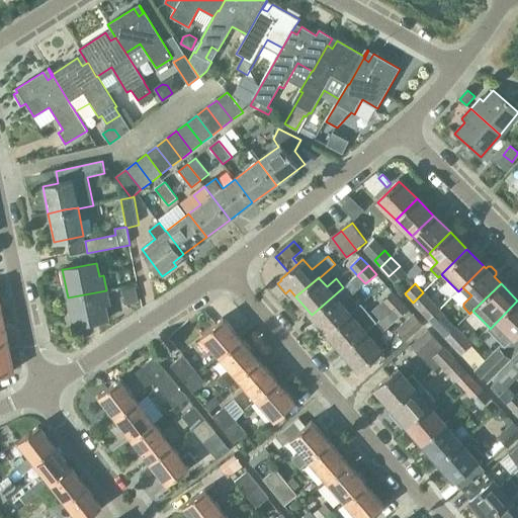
[(134,287),(122,289),(124,304),(137,301),(134,287)]
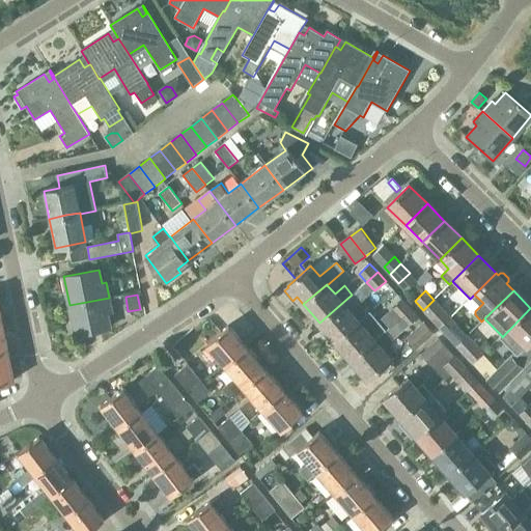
[(360,304),(352,295),(319,323),(335,342),(359,322),(351,312),(360,304)]
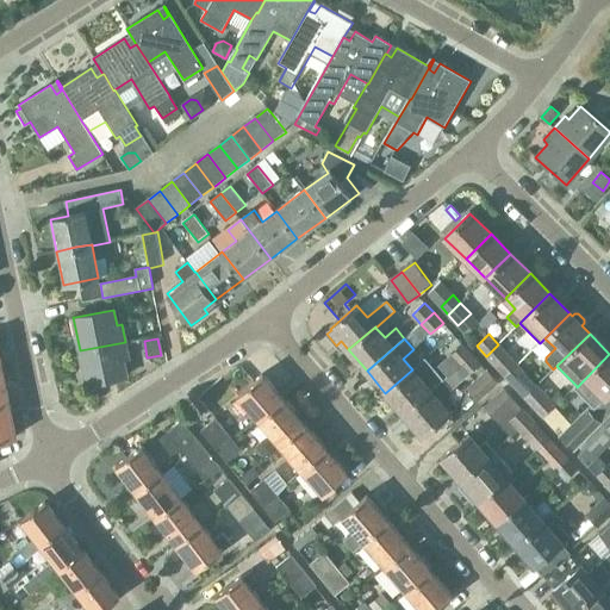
[(128,359),(125,342),(80,350),(86,384),(126,375),(123,359),(128,359)]
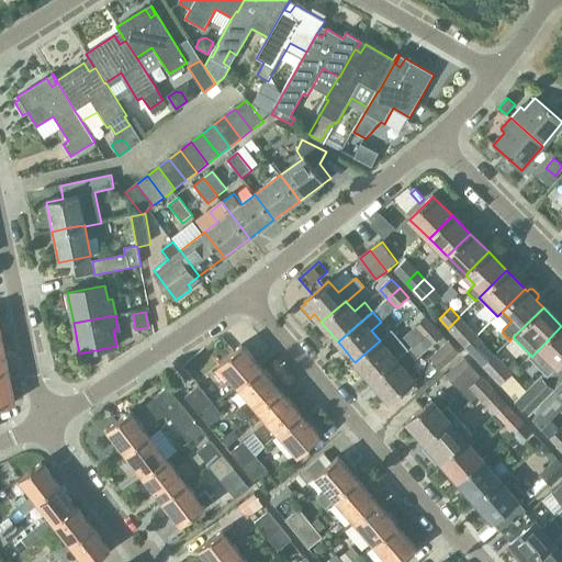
[(423,336),(435,326),(426,317),(415,327),(423,336)]
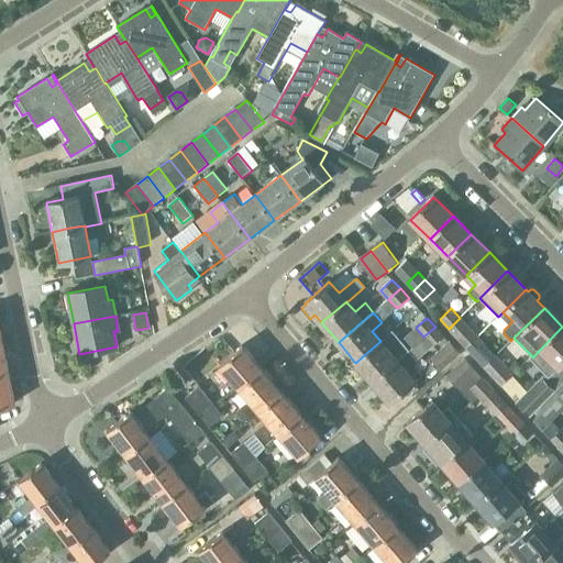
[(477,338),(460,318),(449,329),(467,348),(477,338)]
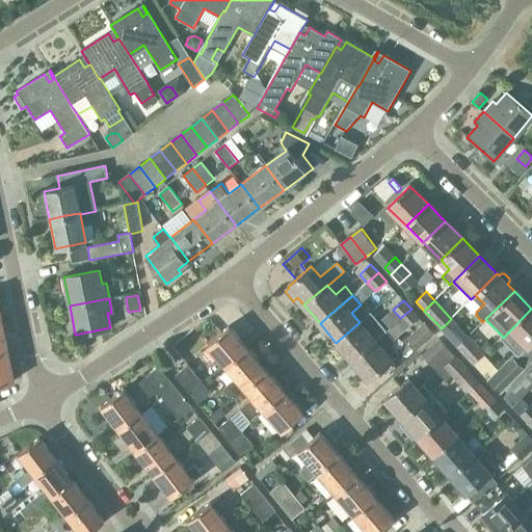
[(519,356),(531,343),(531,308),(531,309),(503,338),(503,337),(501,339),(519,356)]
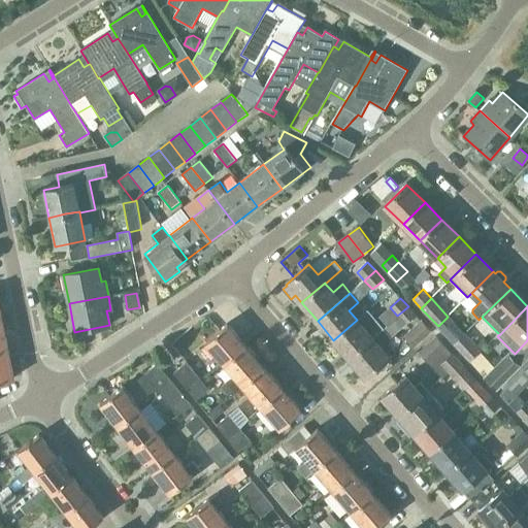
[(408,306),(397,316),(406,325),(417,316),(408,306)]
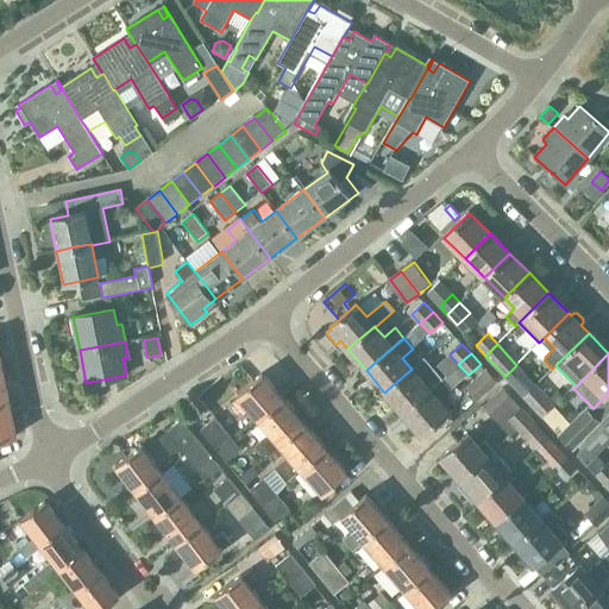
[(422,359),(412,369),(384,393),(403,413),(443,378),(434,369),(432,371),(422,359)]
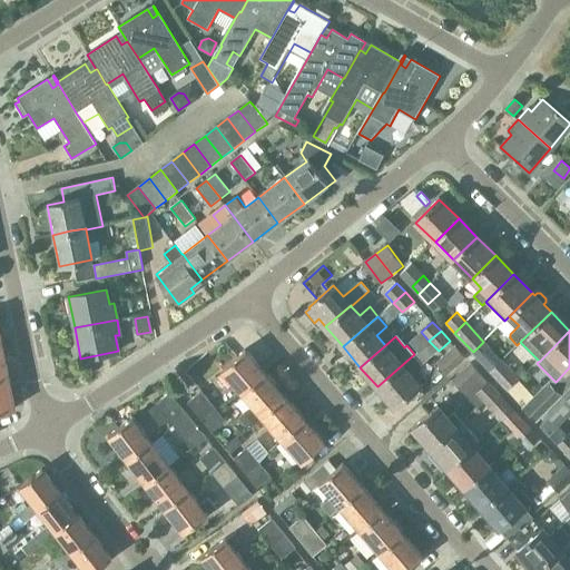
[(483,342),(473,352),(490,372),(501,361),(483,342)]
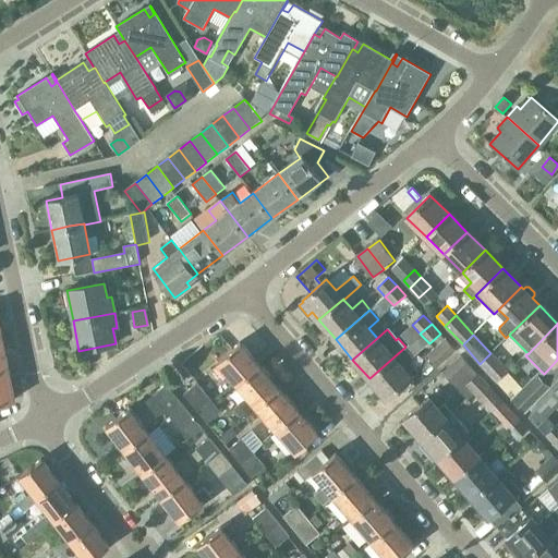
[(446,340),(428,355),(439,367),(457,351),(446,340)]
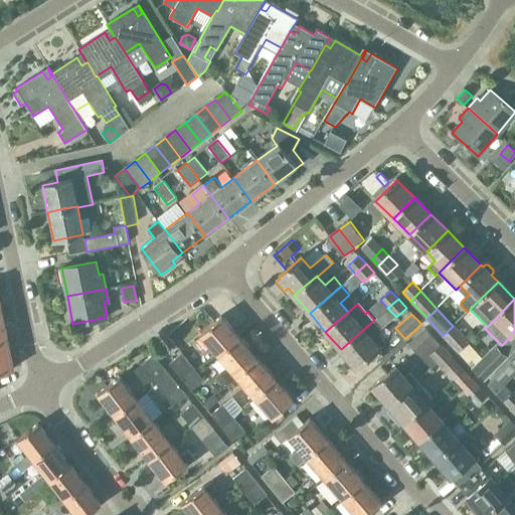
[(0,344),(8,342),(3,316),(0,316),(0,344)]
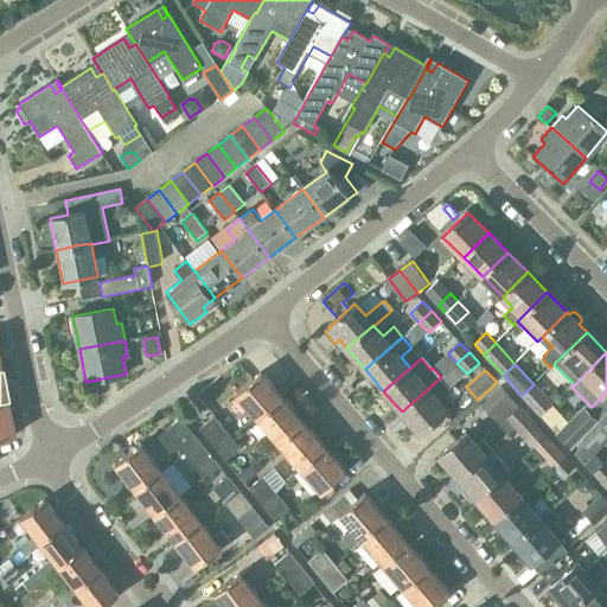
[(257,419),(282,397),(262,374),(237,395),(257,419)]
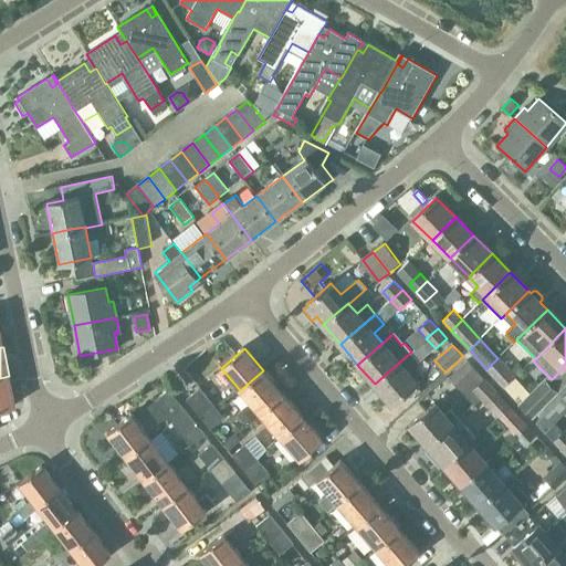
[(419,362),(411,352),(375,384),(392,405),(418,383),(417,383),(425,377),(415,366),(419,362)]
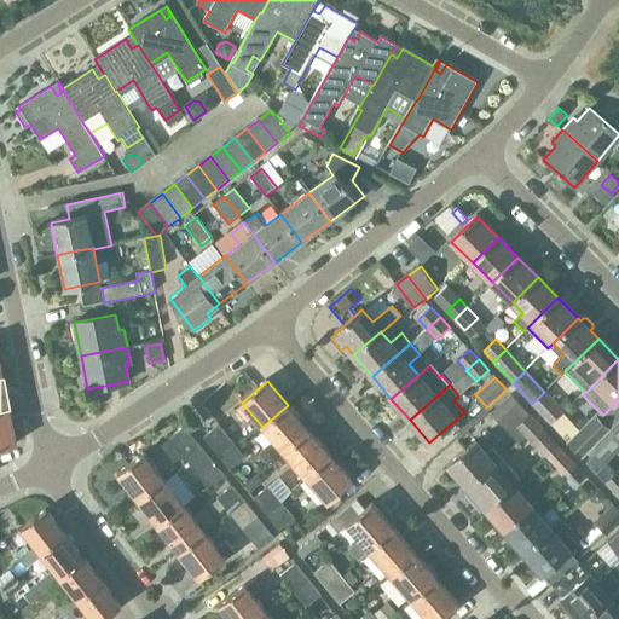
[(544,392),(532,404),(551,424),(563,412),(544,392)]
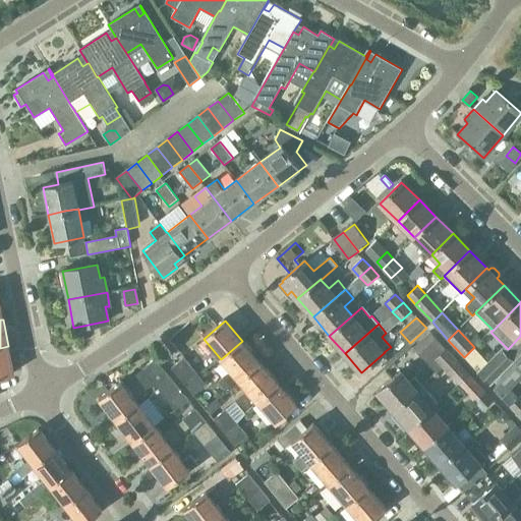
[(430,332),(413,347),(423,357),(440,342),(430,332)]
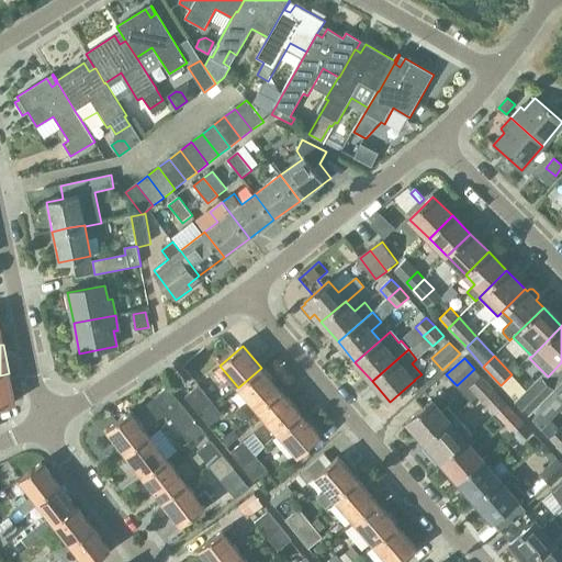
[(238,388),(248,400),(236,411),(246,423),(259,412),(258,412),(282,392),(261,368),(238,388)]
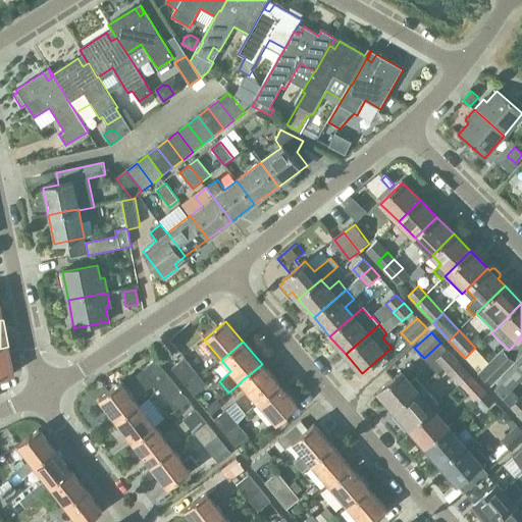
[(0,377),(14,375),(8,347),(0,349),(0,377)]
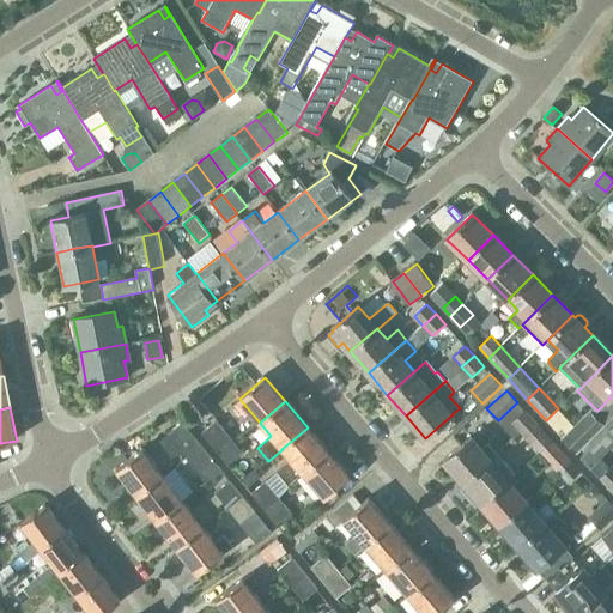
[(521,432),(534,420),(525,411),(513,423),(521,432)]
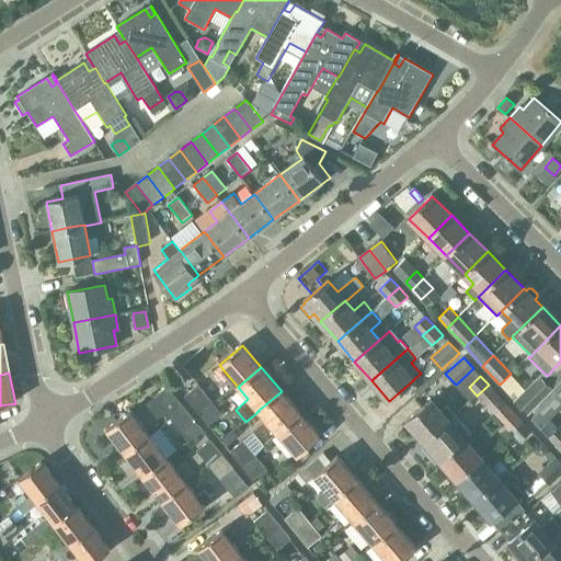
[(528,414),(553,389),(541,376),(515,401),(528,414)]
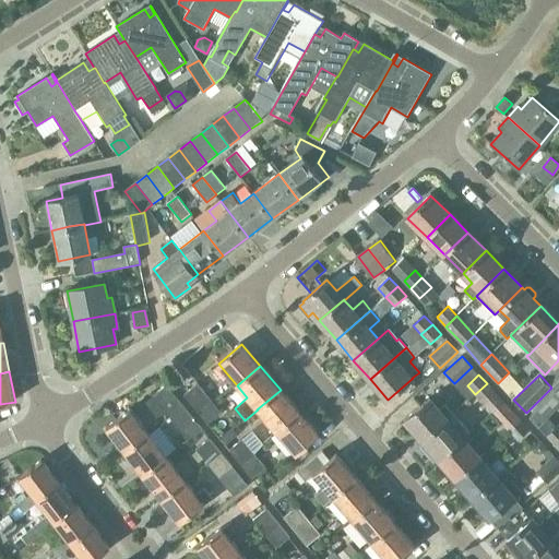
[(487,383),(475,394),(492,413),(504,403),(487,383)]
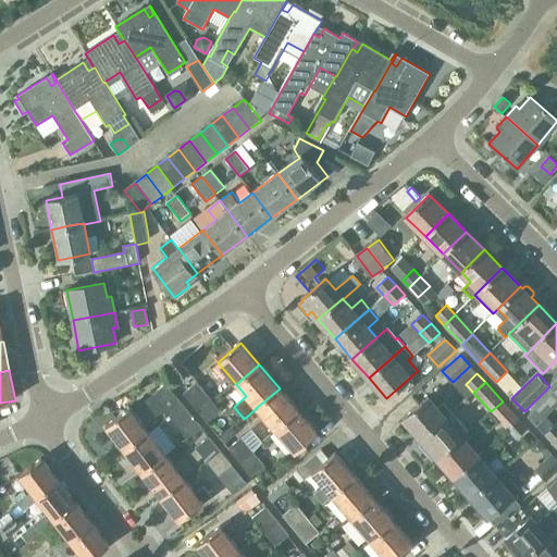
[(195,408),(208,397),(197,383),(183,394),(195,408)]
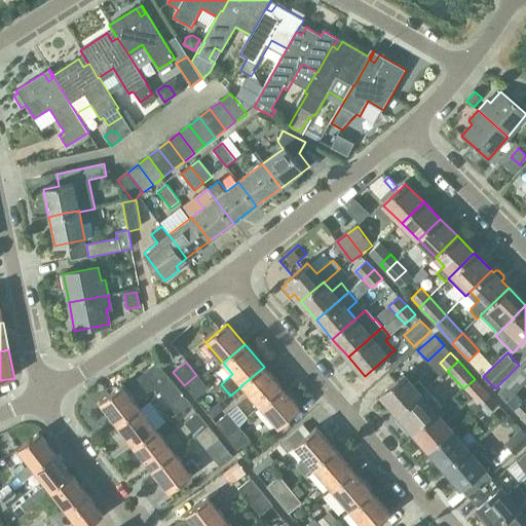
[(173,382),(157,363),(144,373),(160,392),(173,382)]
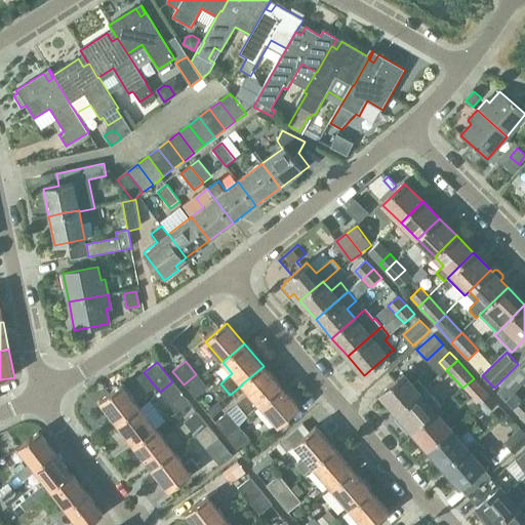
[(281,388),(264,366),(241,385),(242,385),(259,405),(281,388)]
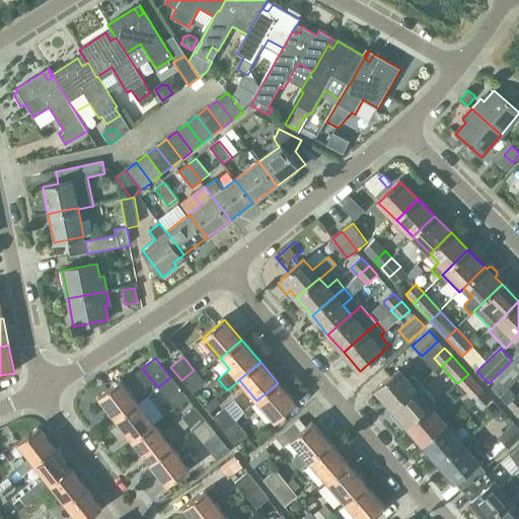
[(205,383),(194,370),(181,380),(193,393),(205,383)]
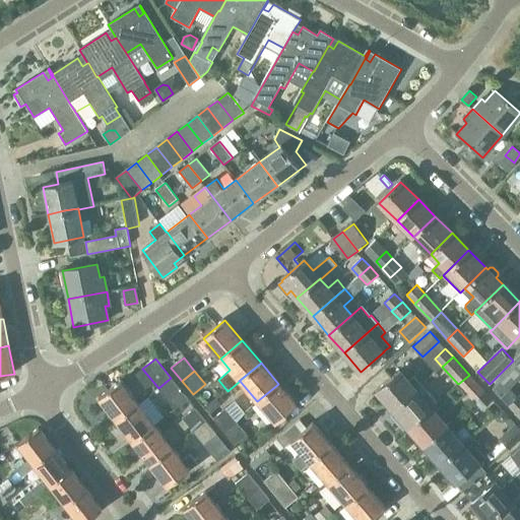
[(409,382),(400,371),(377,391),(392,409),(421,384),(414,377),(409,382)]
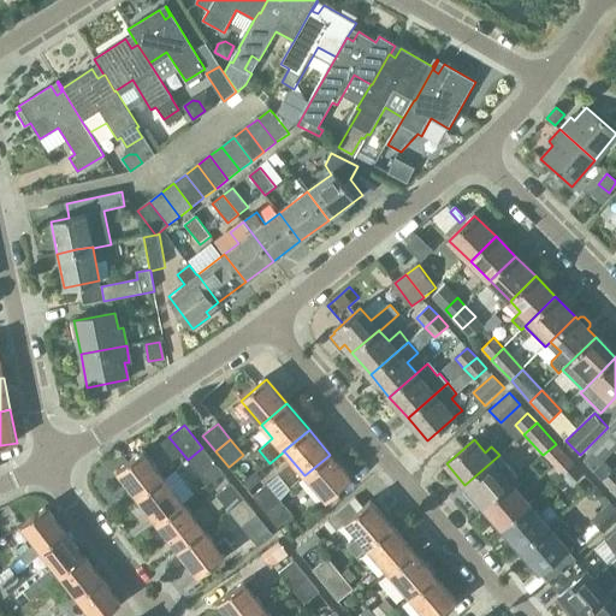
[(556,444),(543,455),(562,475),(575,465),(556,444)]
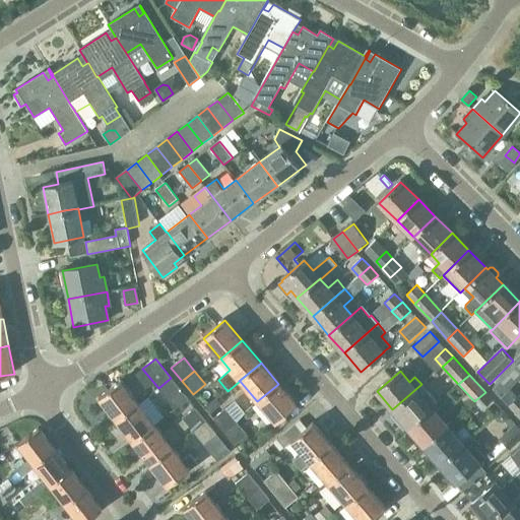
[(171,378),(158,388),(170,401),(182,391),(171,378)]
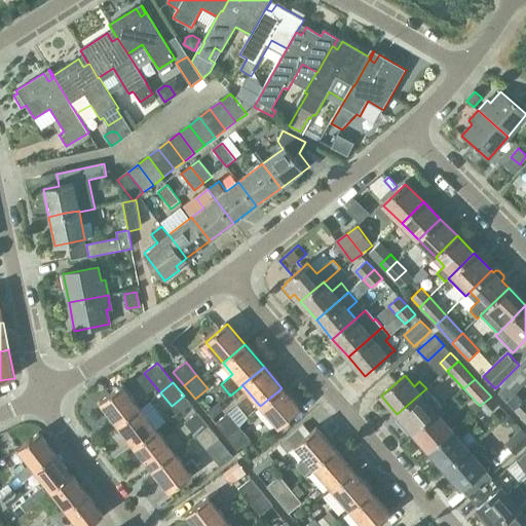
[(117,424),(140,407),(123,385),(101,402),(117,424)]
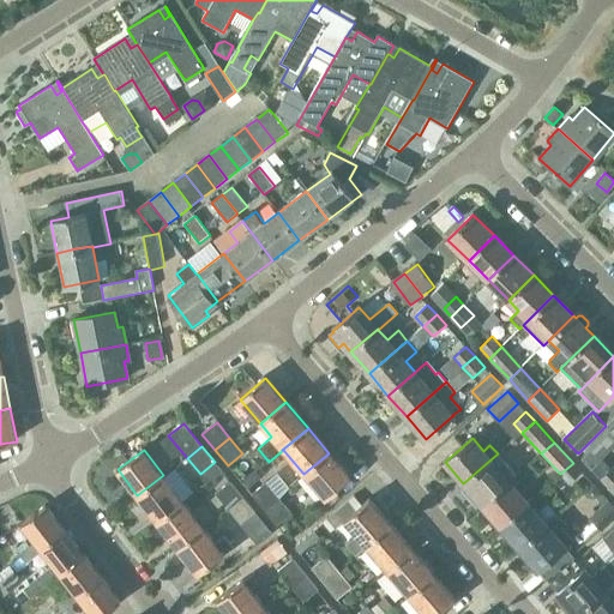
[(329,453),(304,474),(325,500),(350,479),(329,453)]
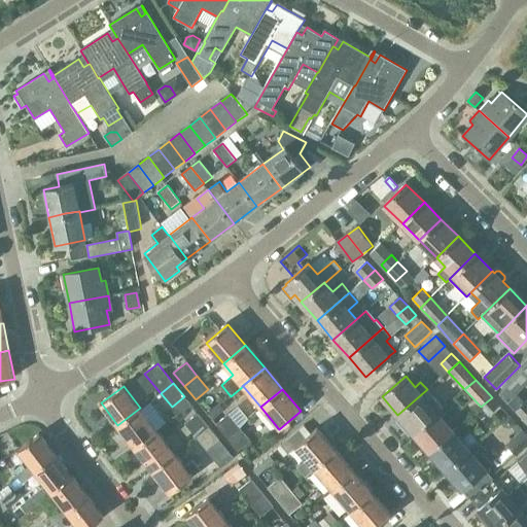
[(444,409),(427,389),(397,415),(406,424),(401,427),(409,436),(413,432),(414,433),(437,413),(437,414),(444,409)]
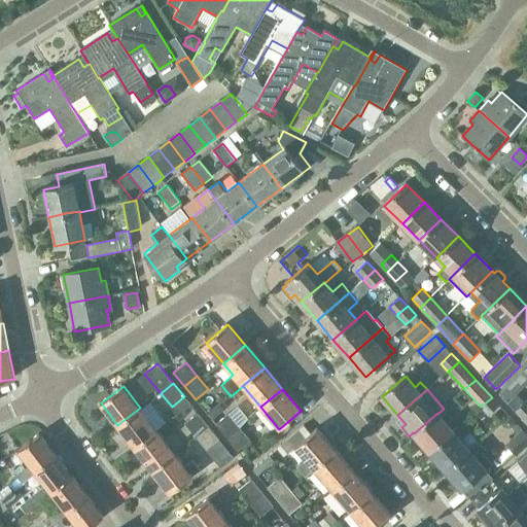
[(498,405),(492,397),(481,407),(488,415),(498,405)]
